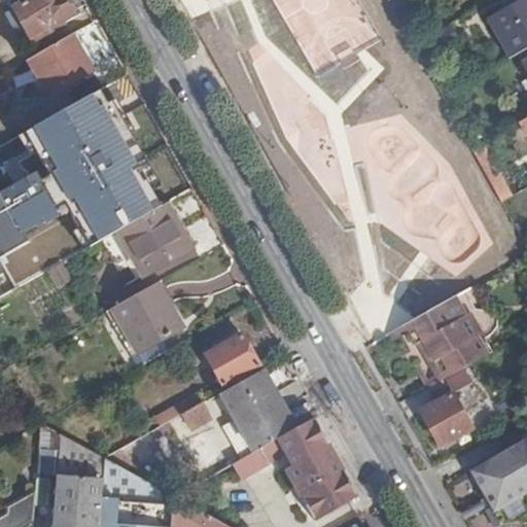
[(5,0),(8,3),(14,0),(28,0),(30,2),(12,10),(26,35),(54,20),(58,26),(77,14),(73,7),(77,5),(74,0),(5,0)]
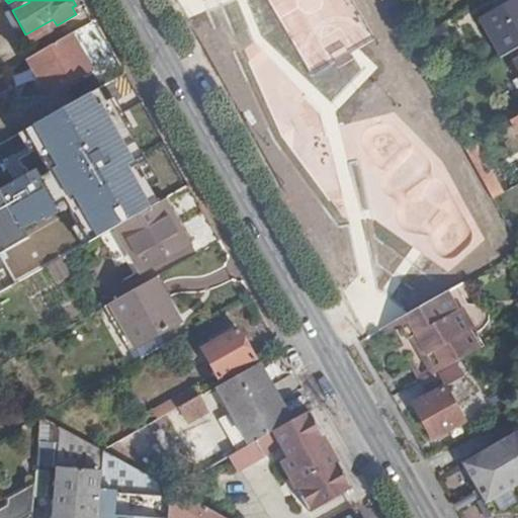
[(517,6),(476,30),(495,69),(517,55),(517,6)]
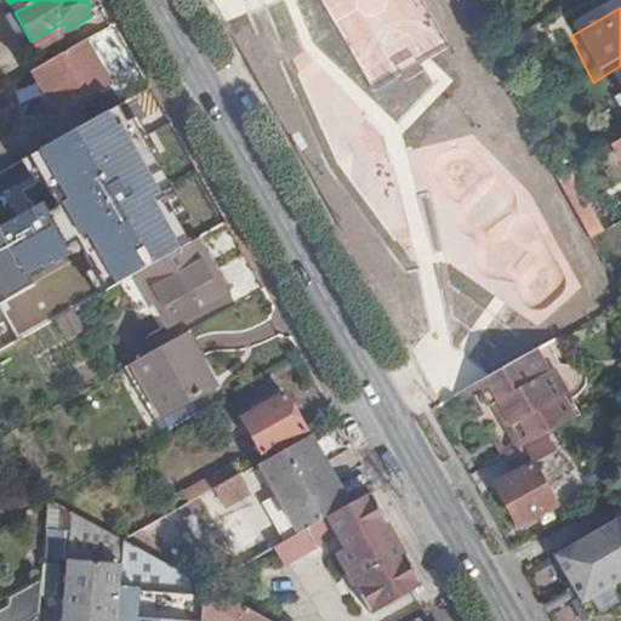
[(112,77),(87,35),(34,66),(57,107),(112,77)]
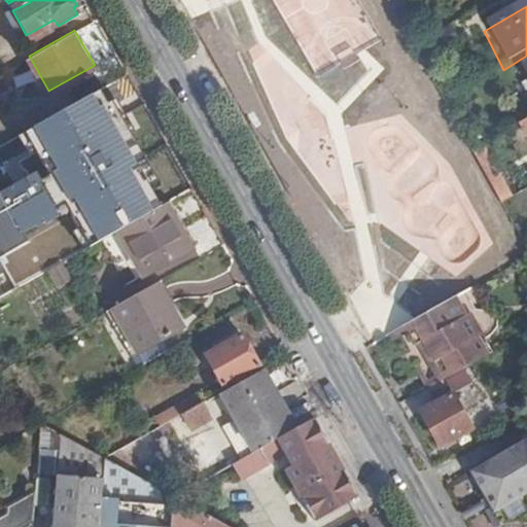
[(128,105),(115,83),(0,148),(0,254),(4,262),(77,219),(91,244),(104,236),(118,227),(166,201),(178,195),(128,105)]
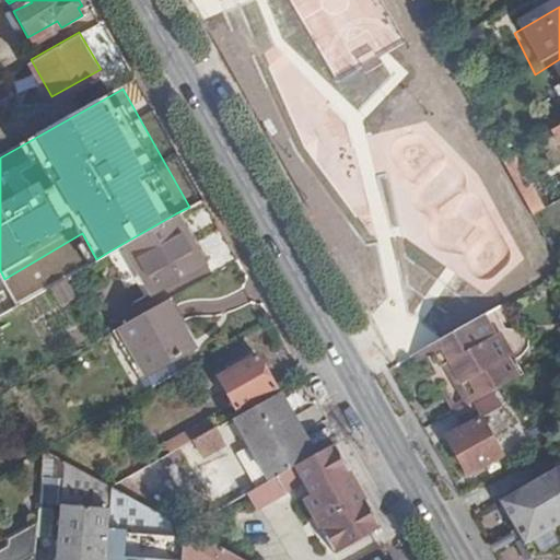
[(499,148),(503,156),(513,152),(509,143),(499,148)]
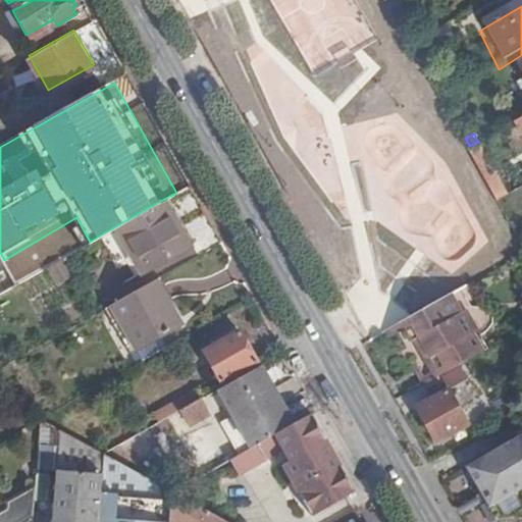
[(478,150),(469,155),(499,206),(508,201),(478,150)]
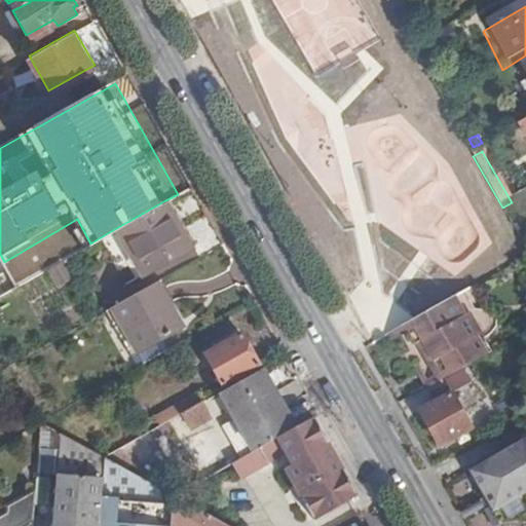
[(190,250),(165,200),(118,227),(135,260),(142,274),(190,250)]
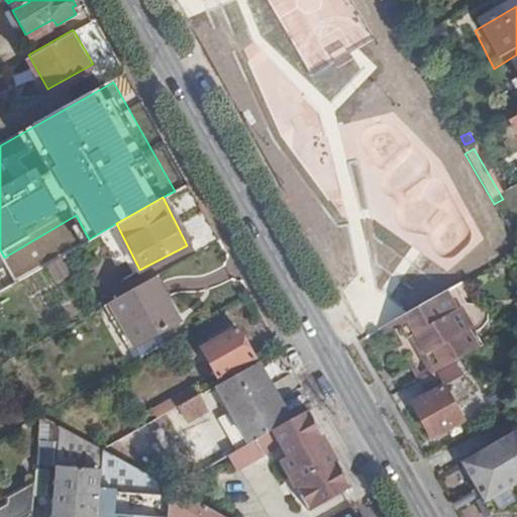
[(132,255),(116,223),(102,231),(118,262),(132,255)]
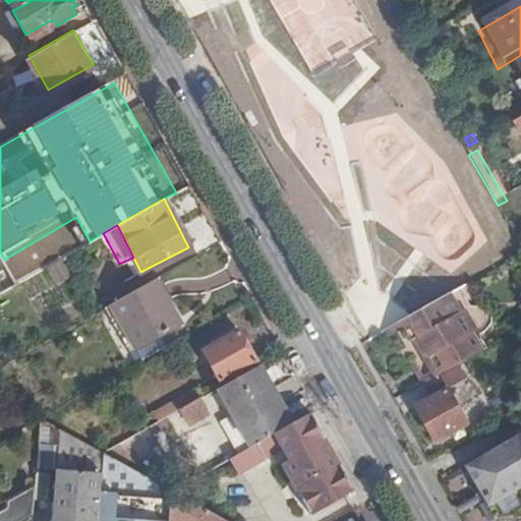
[(60,257),(50,264),(59,279),(68,274),(60,257)]
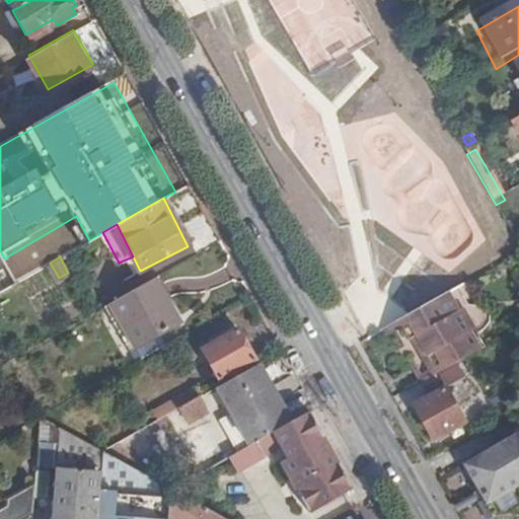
[(109,301),(126,330),(141,357),(173,338),(167,326),(178,319),(168,303),(166,305),(152,277),(148,279),(109,301)]
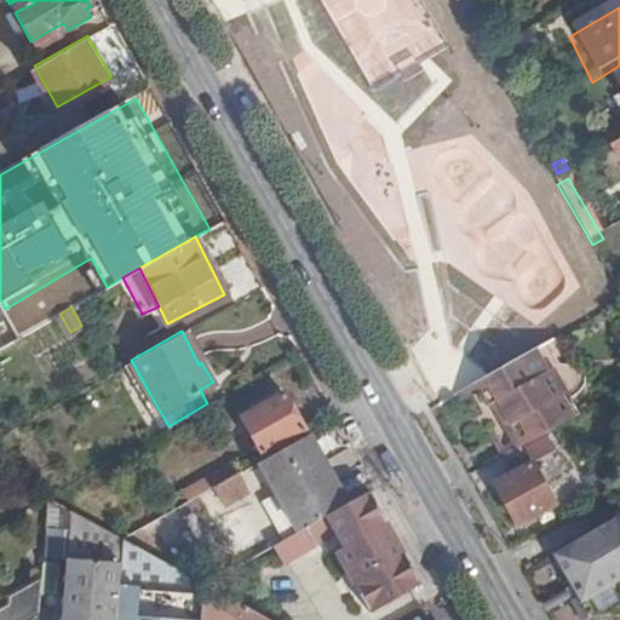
[(506,436),(520,459),(573,429),(560,406),(563,389),(547,383),(533,361),(523,366),(503,378),(481,391),(494,413),(499,411),(511,432),(506,436)]
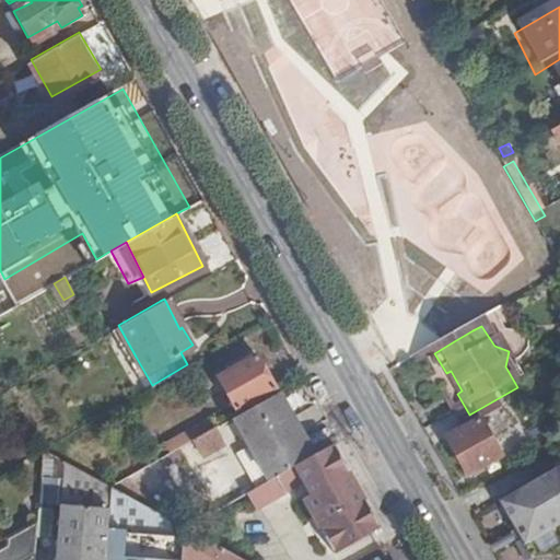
[(276,387),(257,352),(218,374),(237,408),(276,387)]
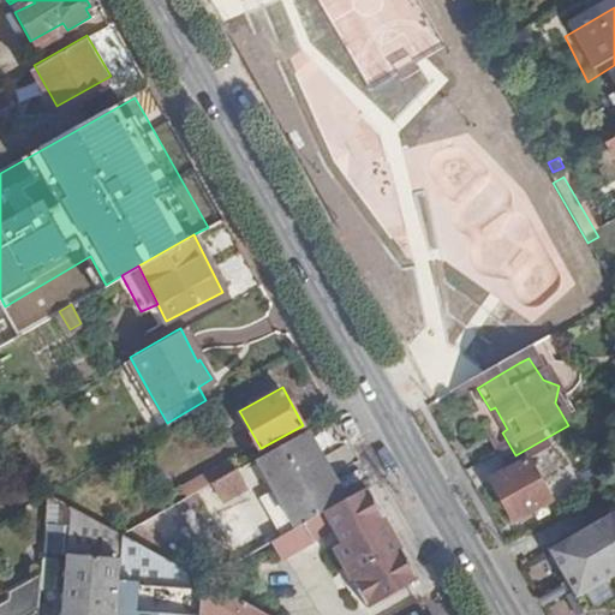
[(291,527),(344,500),(342,499),(305,430),(252,460),(291,527)]
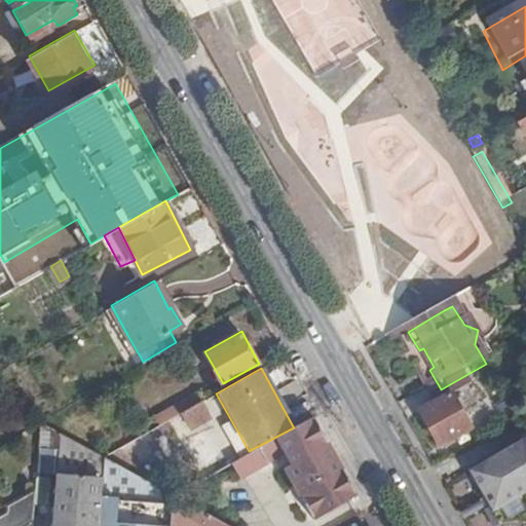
[(180,413),(201,402),(195,392),(156,414),(160,424),(180,413)]
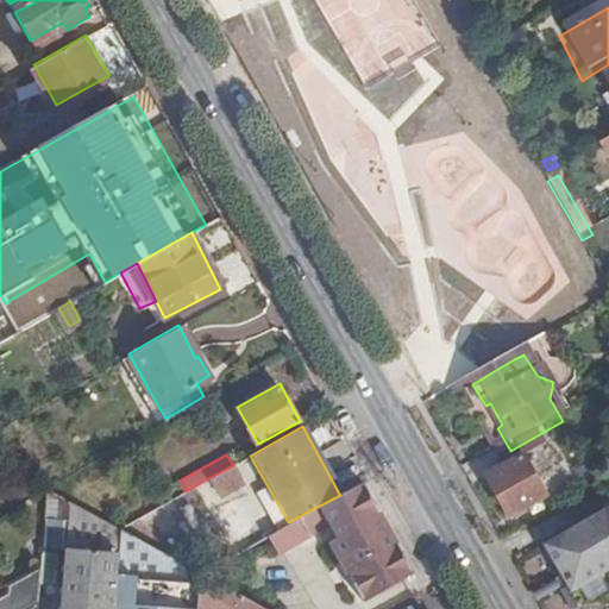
[(489,483),(510,522),(546,503),(523,464),(489,483)]
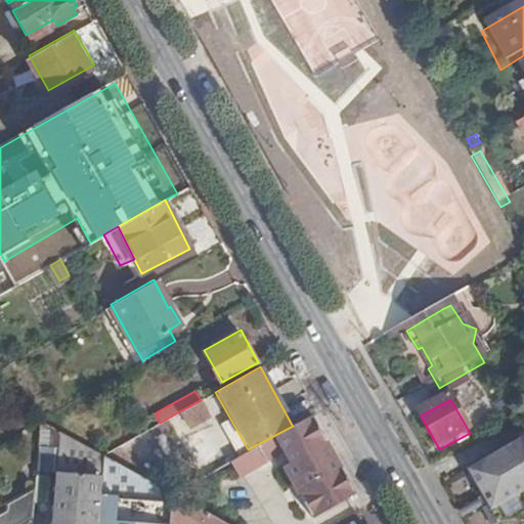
[(188,427),(209,416),(201,400),(179,411),(188,427)]
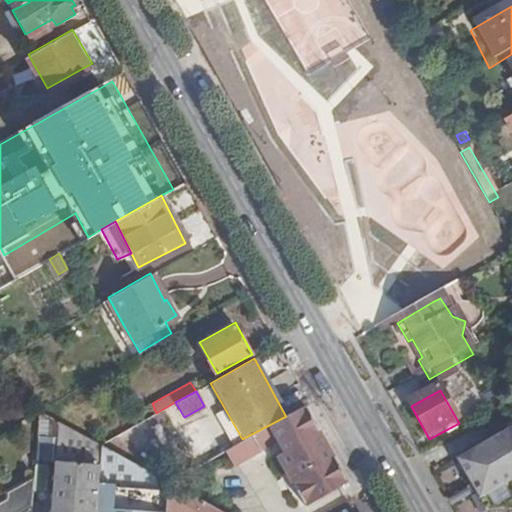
[(319,432),(303,406),(286,416),(242,439),(228,447),(225,449),(233,464),(278,439),(285,451),(277,456),(306,506),(347,483),(319,432)]
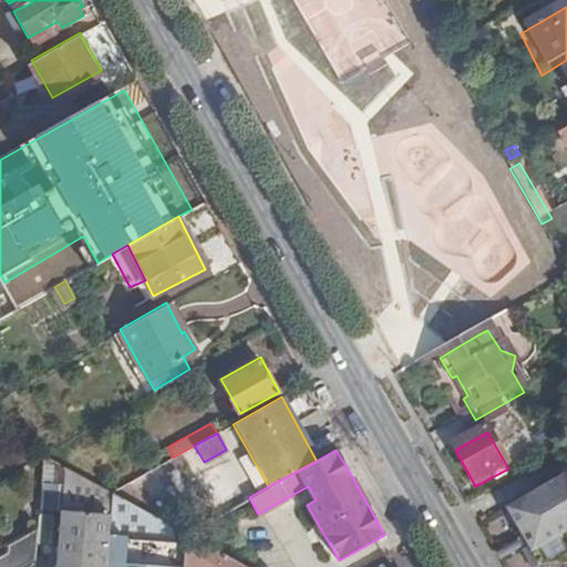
[(64,462),(55,457),(54,477),(63,478),(64,462)]
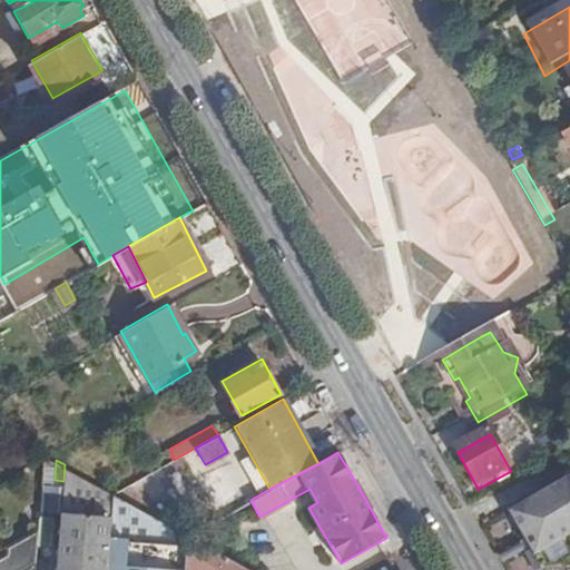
[(65,464),(64,481),(57,569),(108,569),(111,534),(115,492),(65,464)]
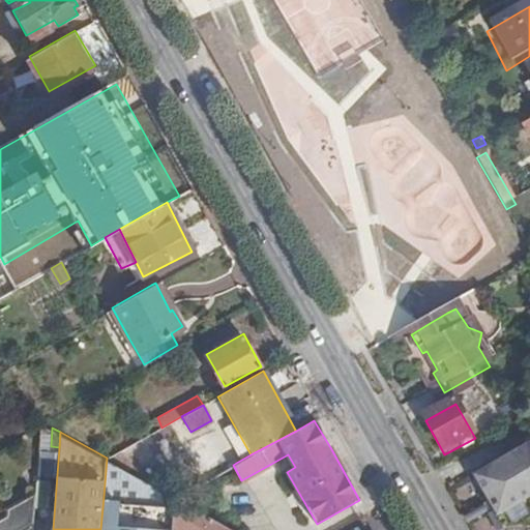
[(496,518),(502,529),(529,529),(529,448),(473,481),(492,510),(496,518)]
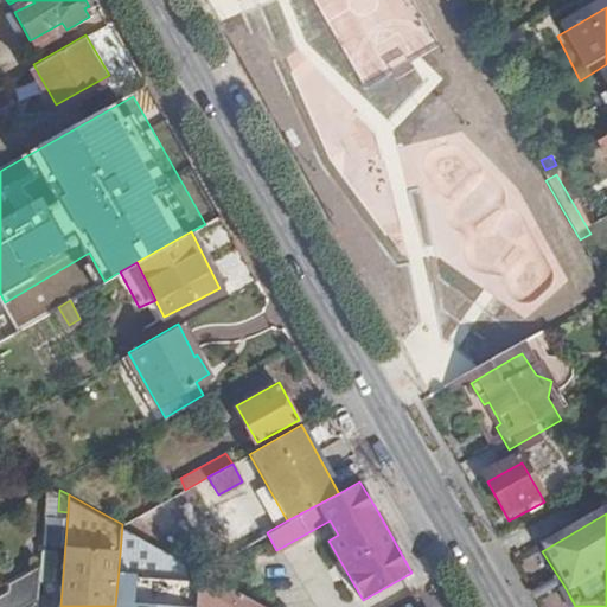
[(58,548),(42,547),(40,570),(39,579),(56,580),(58,548)]
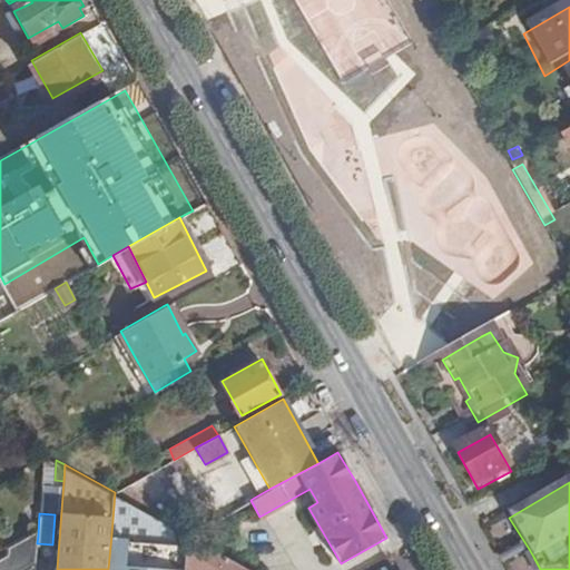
[(255,569),(190,533),(189,542),(187,561),(203,569),(255,569)]
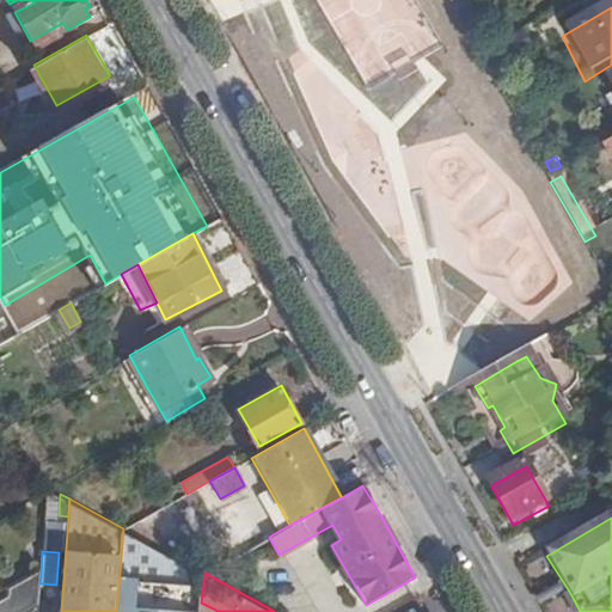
[(200,611),(201,609),(201,603),(203,582),(120,574),(116,611),(200,611)]
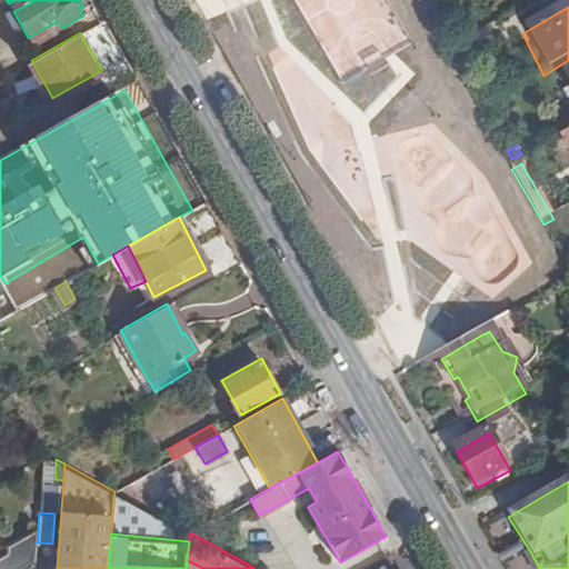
[(37,542),(38,535),(8,550),(9,553),(0,558),(0,568),(18,568),(36,560),(37,542)]
